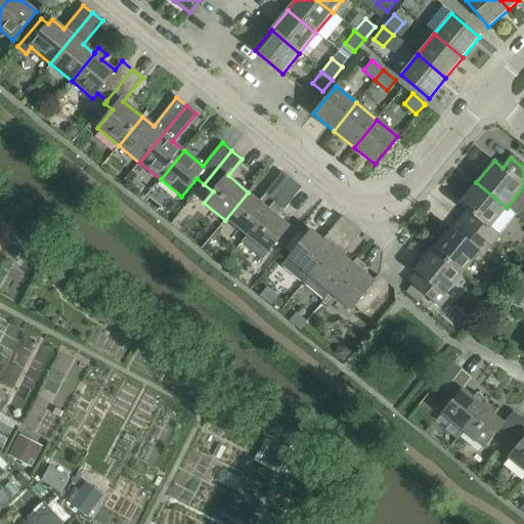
[(259,201),(248,192),(225,220),(246,236),(292,181),(282,173),(259,201)]
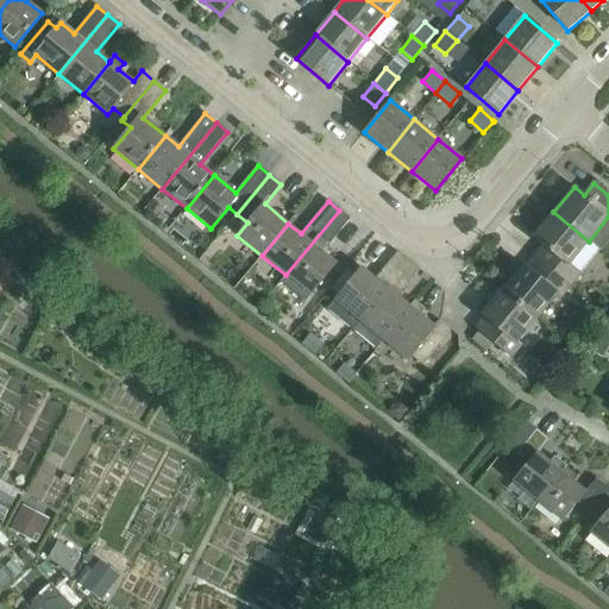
[(350,219),(339,211),(286,275),(311,295),(337,263),(324,251),(350,219)]
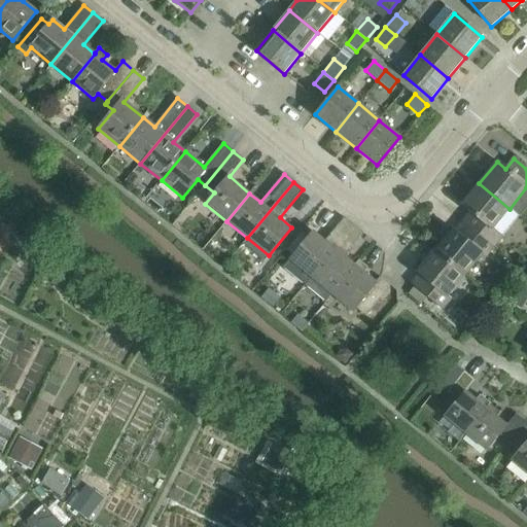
[(510,209),(479,183),(461,205),(469,211),(462,221),(493,247),(502,237),(492,229),(510,209)]
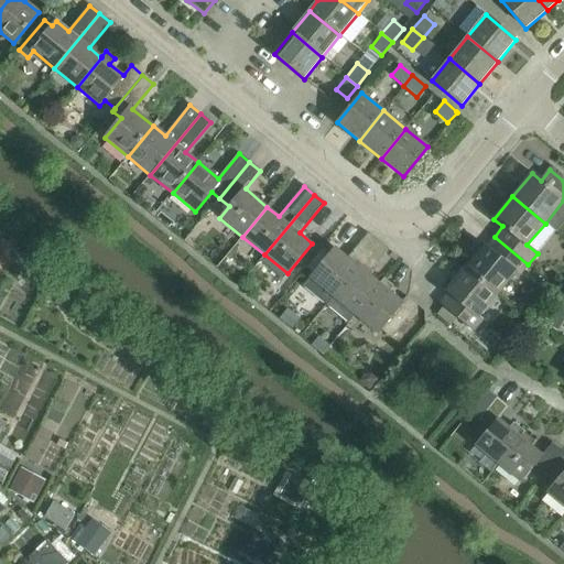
[(378,241),(368,234),(347,259),(335,248),(311,278),(333,296),(378,241)]
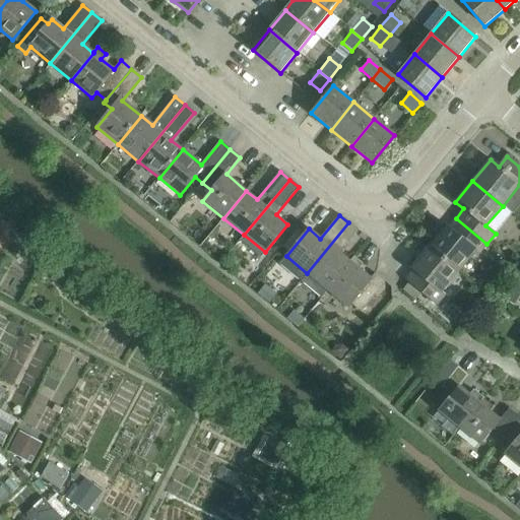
[(446,225),(429,247),(458,272),(475,252),(478,254),(486,244),(456,218),(448,228),(446,225)]
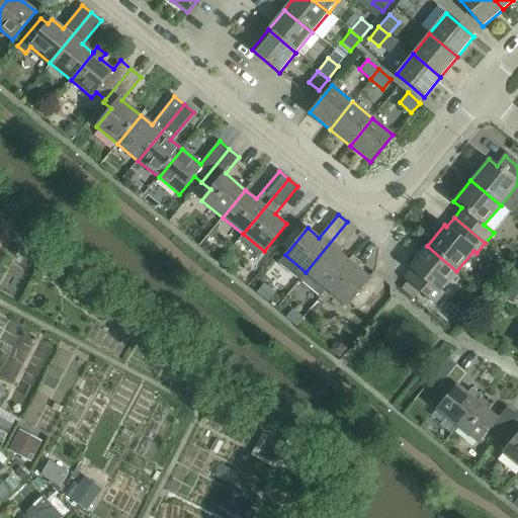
[(347,222),(306,272),(326,289),(348,262),(348,261),(337,253),(356,230),(347,222)]
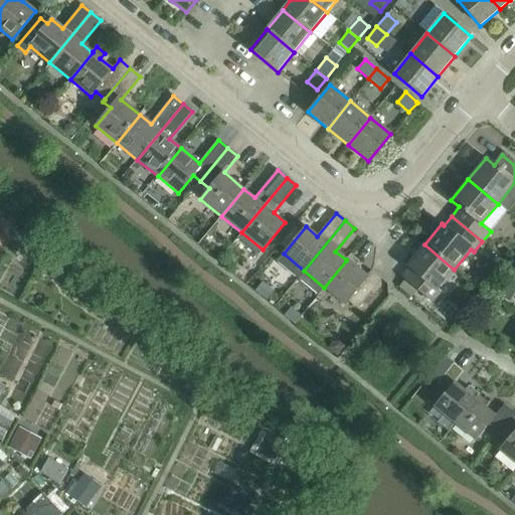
[(454,270),(424,244),(407,266),(409,268),(400,278),(432,303),(441,292),(438,290),(454,270)]
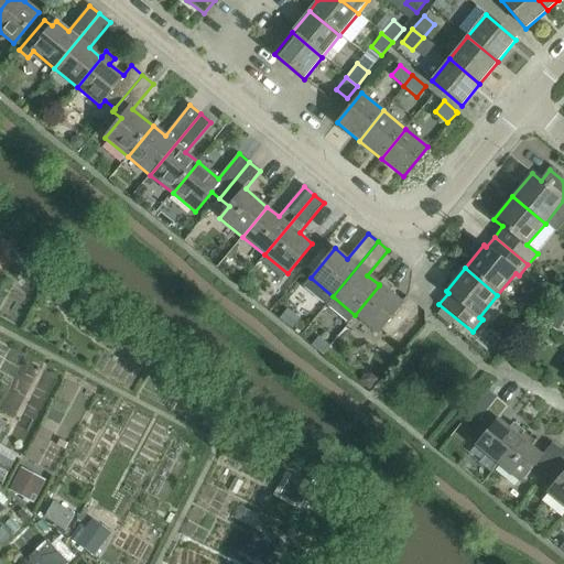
[(379,285),(355,315),(378,333),(389,320),(399,328),(418,306),(407,296),(402,301),(401,303),(388,292),(393,286),(383,279),(379,284),(379,285)]
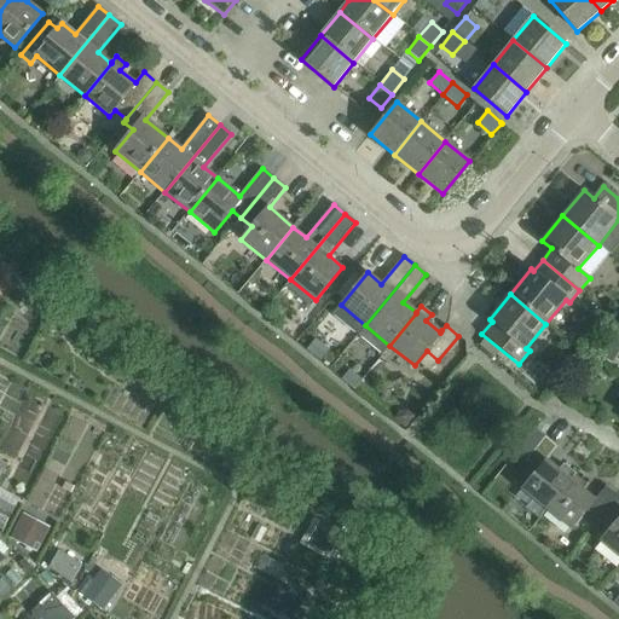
[(362,380),(350,369),(342,379),(354,389),(362,380)]
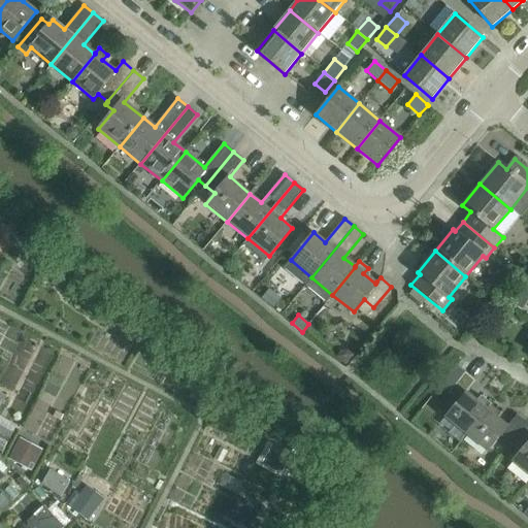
[(466,435),(491,404),(481,396),(476,401),(466,392),(474,382),(465,372),(448,393),(455,399),(441,415),(466,435)]
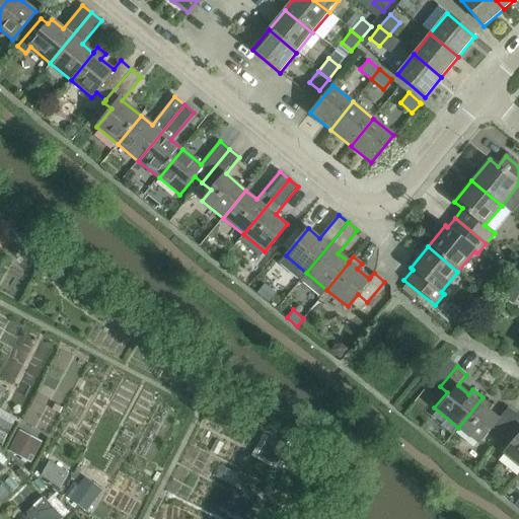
[(492,405),(483,397),(458,428),(478,444),(492,428),(502,436),(518,416),(508,409),(499,419),(489,411),(492,405)]
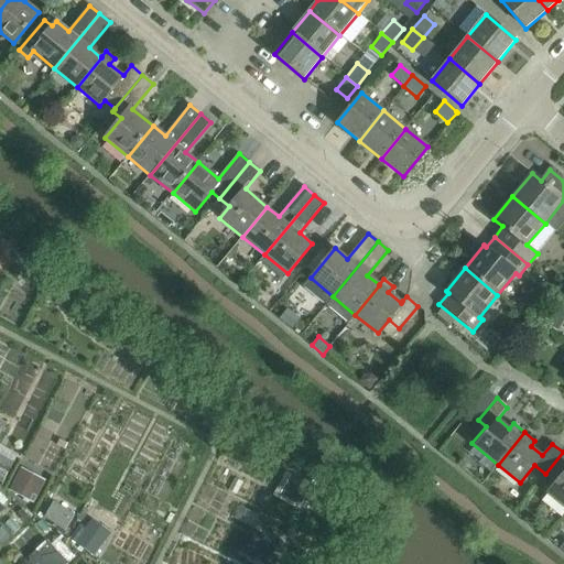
[(0,476),(4,479),(17,455),(0,445),(0,476)]
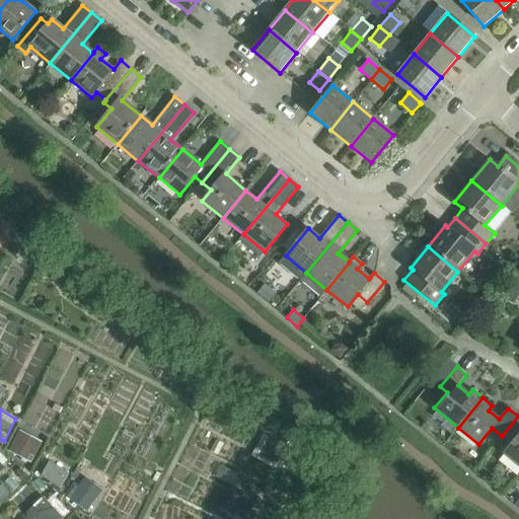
[(518,417),(518,416),(502,436),(511,444),(503,453),(518,466),(518,417)]
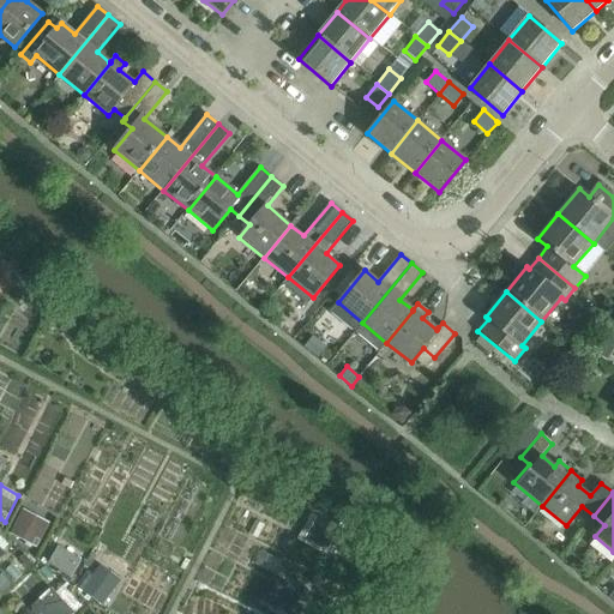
[(23,504),(10,528),(32,541),(47,517),(23,504)]
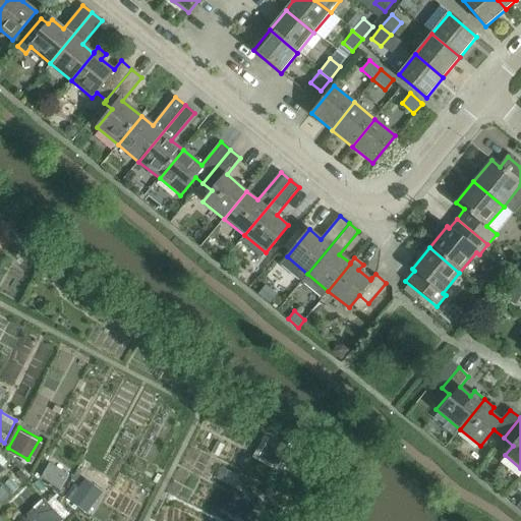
[(56,490),(68,474),(49,459),(37,475),(56,490)]
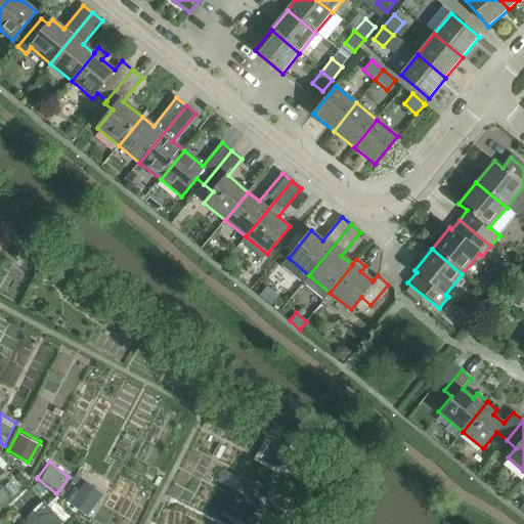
[(85,518),(108,492),(86,473),(63,498),(85,518)]
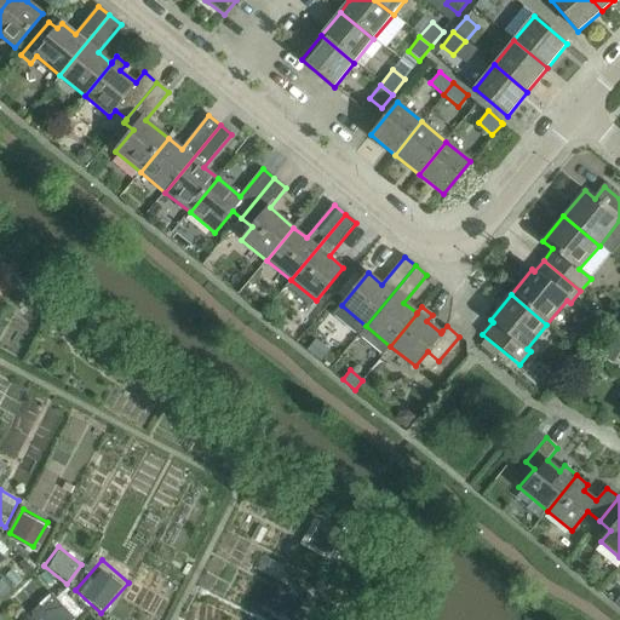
[(326,597),(332,586),(319,579),(313,590),(326,597)]
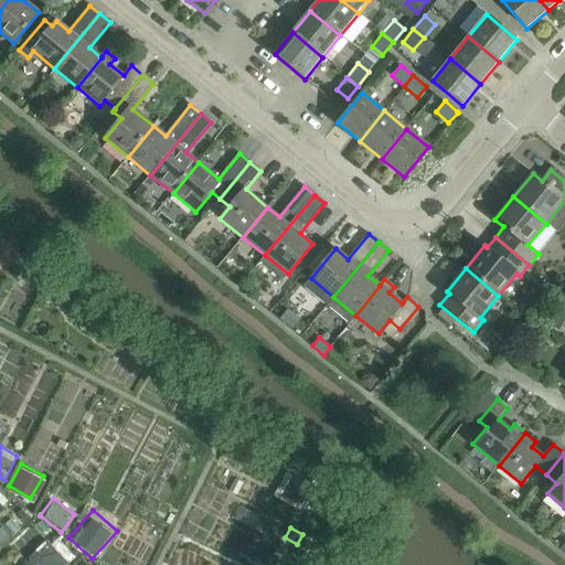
[(280,541),(275,537),(273,542),(249,529),(237,552),(260,564),(277,564),(280,560),(273,555),(280,541)]
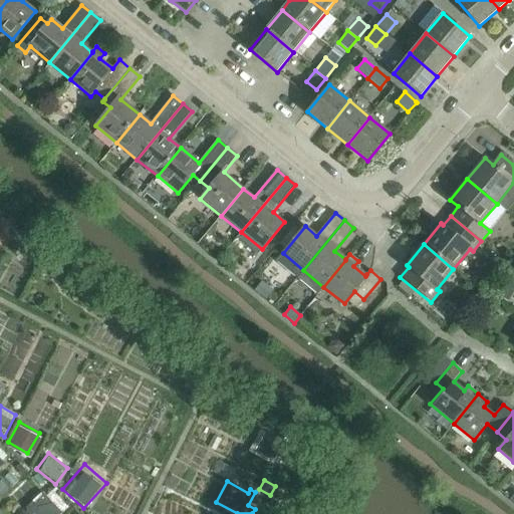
[(29,513),(58,513),(69,508),(56,485),(23,504),(29,513)]
